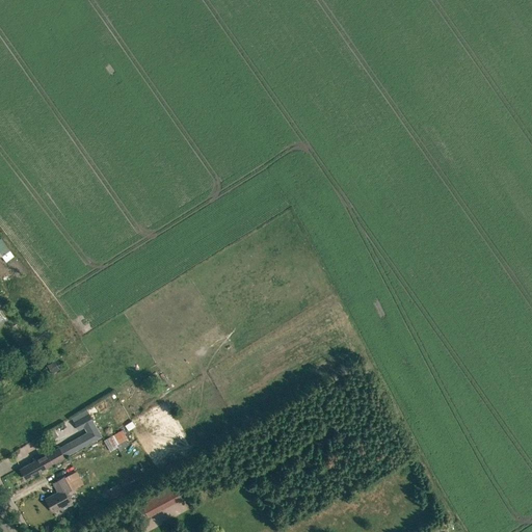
[(0,239),(0,249),(5,256),(12,250),(2,238),(0,239)]
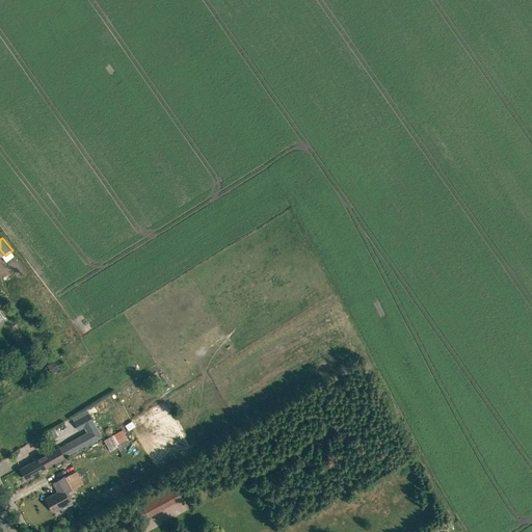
[(54,361),(47,366),(52,374),(59,369),(54,361)]
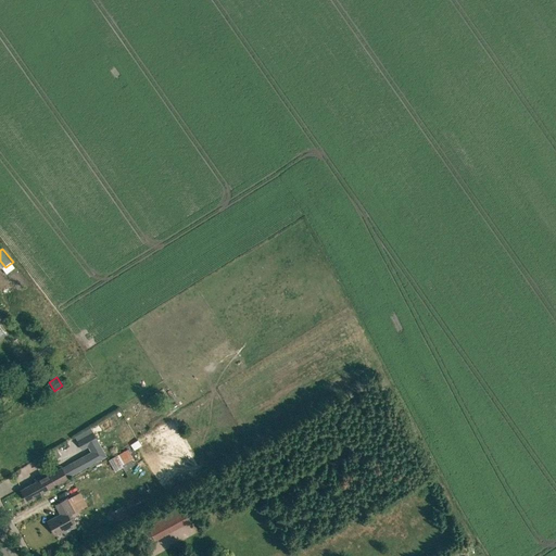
[(186,405),(189,401),(182,395),(179,401),(186,405)]
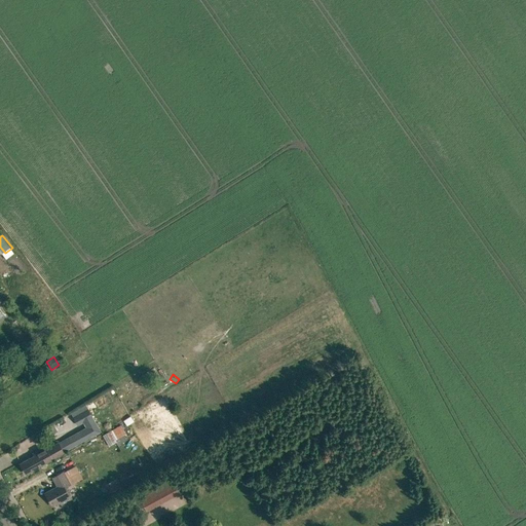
[(78,425),(92,417),(88,410),(73,418),(78,425)]
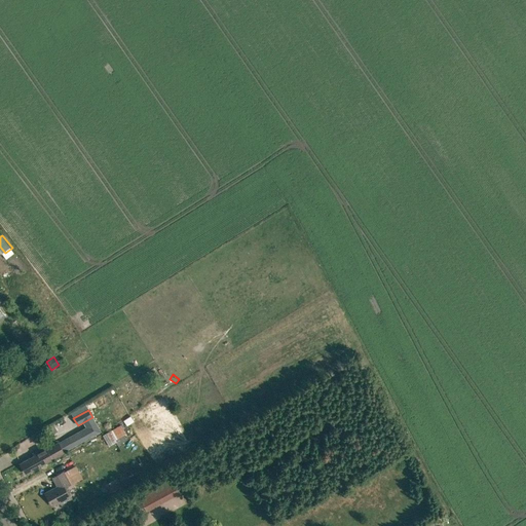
[(107,445),(125,435),(120,425),(103,436),(107,445)]
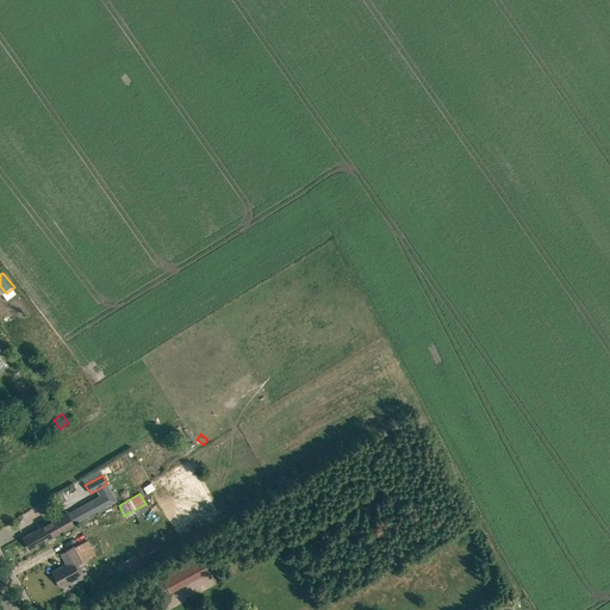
[(48,524),(47,522),(38,527),(39,529),(23,539),(29,549),(73,524),(74,524),(86,518),(81,510),(69,516),(68,514),(48,524)]
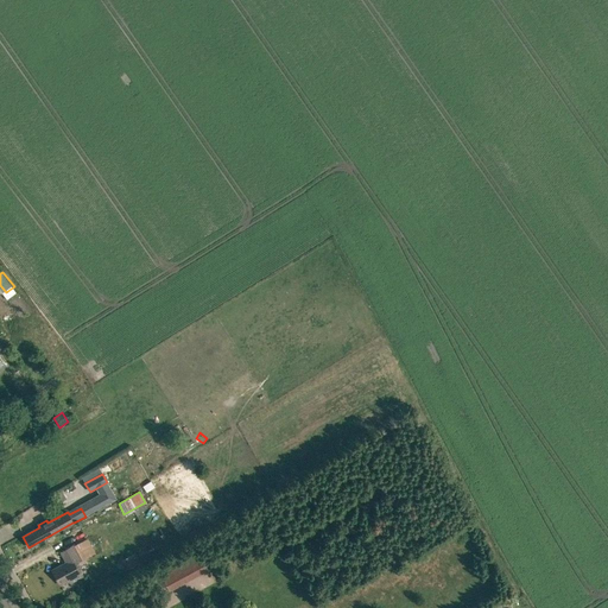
[(74,546),(81,559),(82,561),(95,555),(88,539),(74,546)]
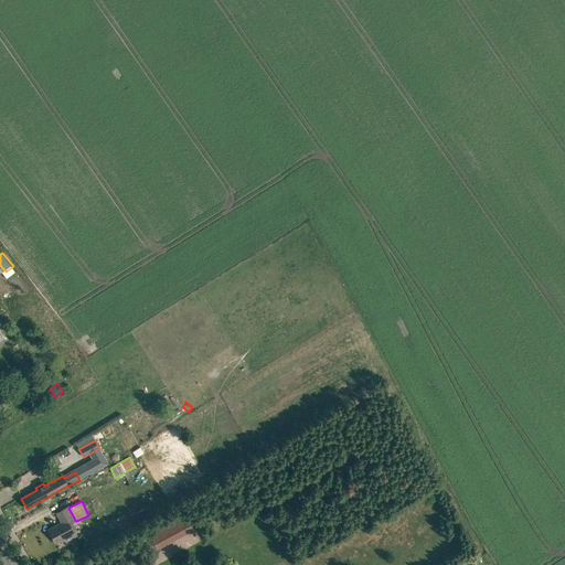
[(65,542),(76,536),(70,523),(75,520),(68,508),(68,507),(56,513),(62,523),(49,531),(55,543),(64,539),(65,542)]
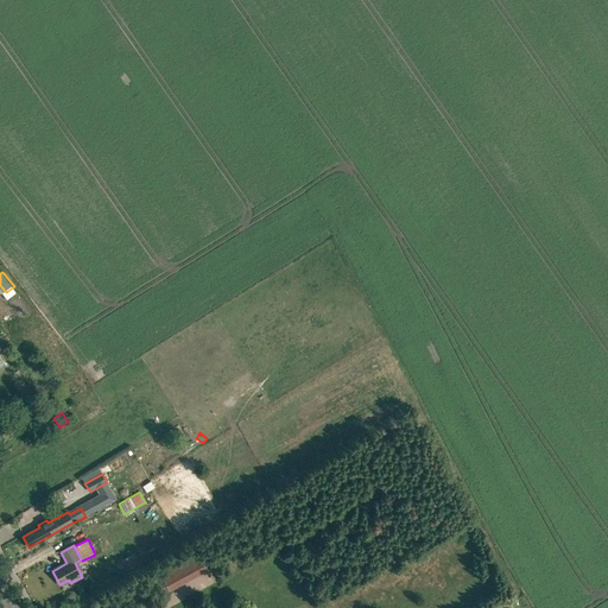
[(197,576),(207,570),(198,553),(189,558),(197,576)]
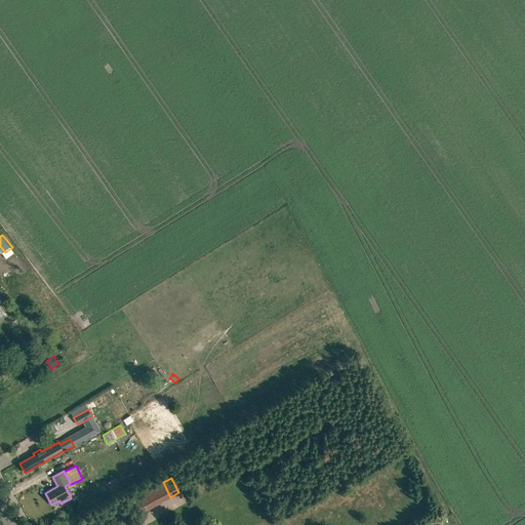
[(116,488),(111,480),(105,483),(110,491),(116,488)]
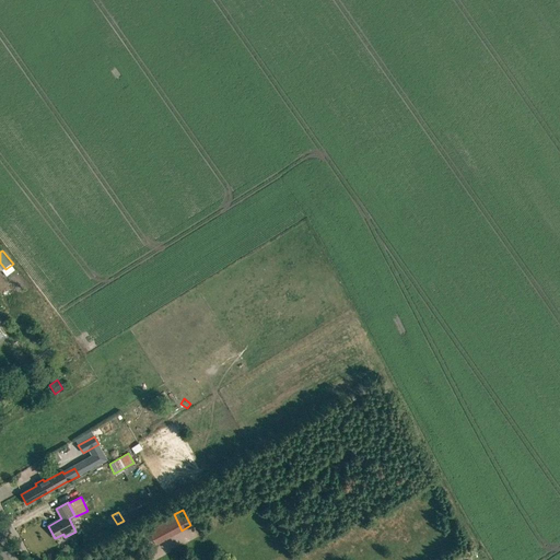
[(172,524),(154,533),(159,540),(176,532),(172,524)]
